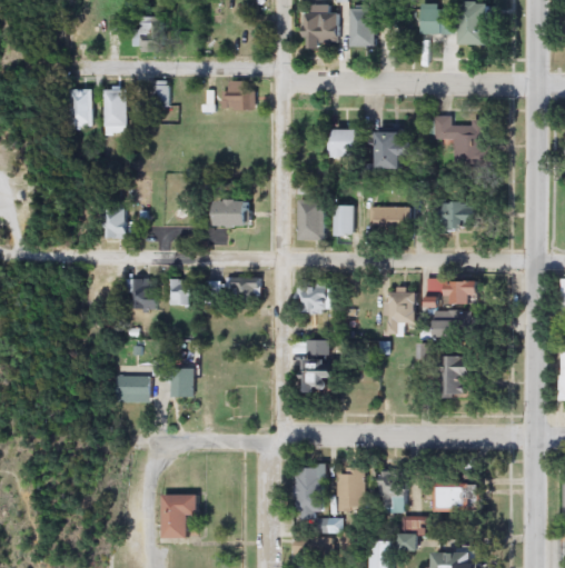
[(492,45),(462,45),(462,1),(492,1),(492,45)]
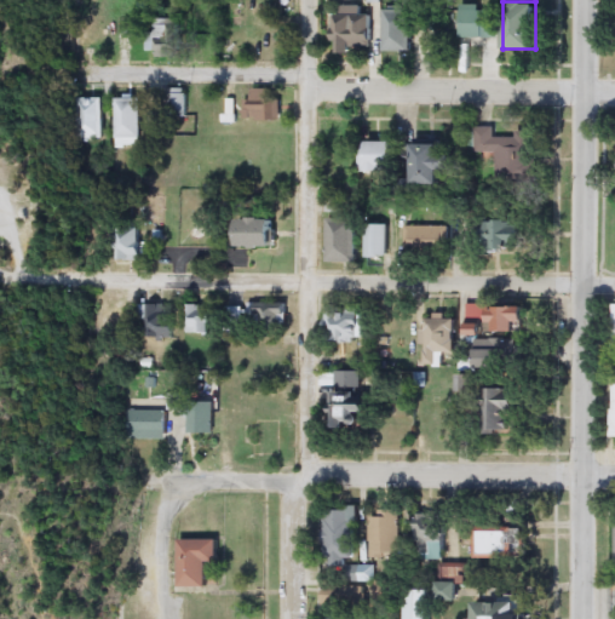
[(369,15),(368,51),(332,50),(332,13),(369,15)]
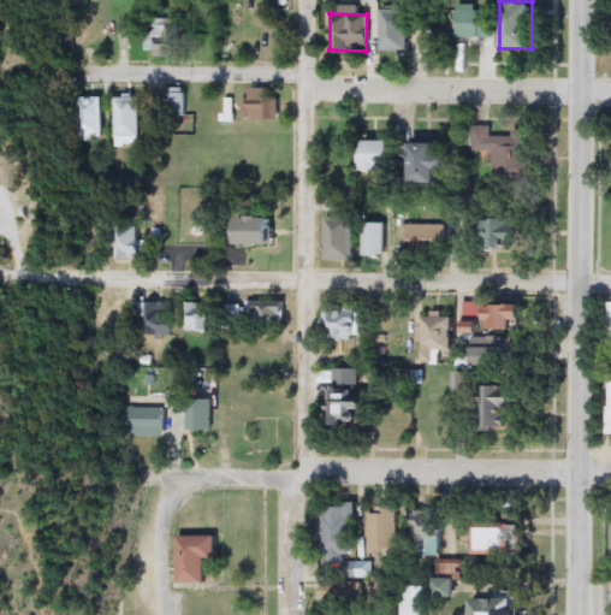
[(152,19),(171,19),(171,55),(152,55),(152,19)]
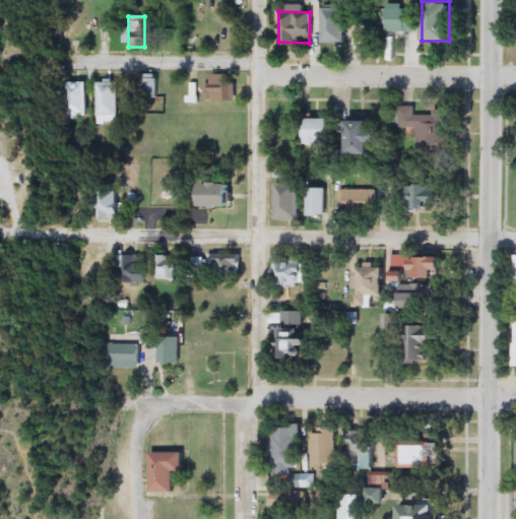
[(341,19),(342,42),(319,42),(319,19),(341,19)]
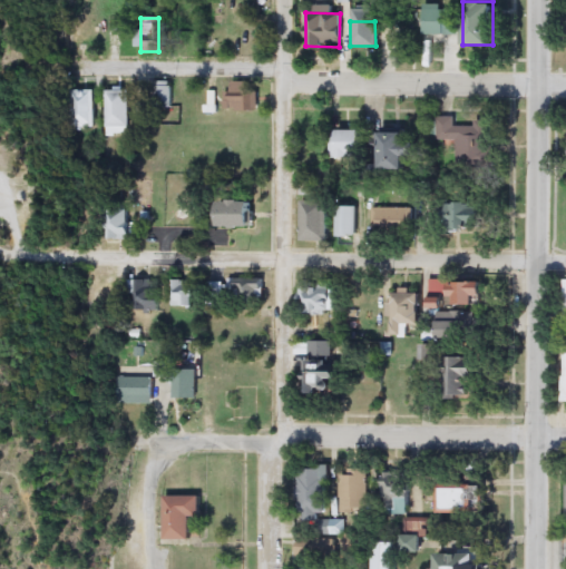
[(167,111),(152,111),(152,80),(167,80),(167,111)]
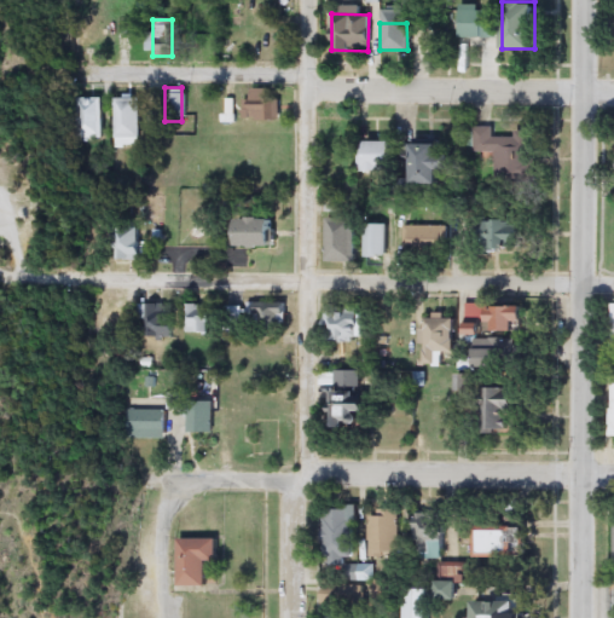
[(241,119),(242,91),(272,91),(272,120),(241,119)]
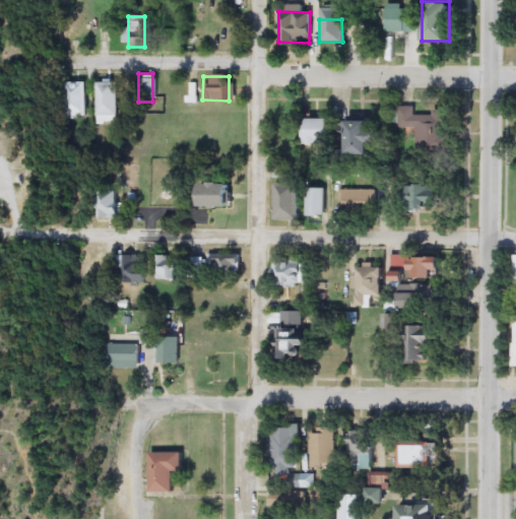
[(61,115),(61,81),(83,81),(83,115),(61,115)]
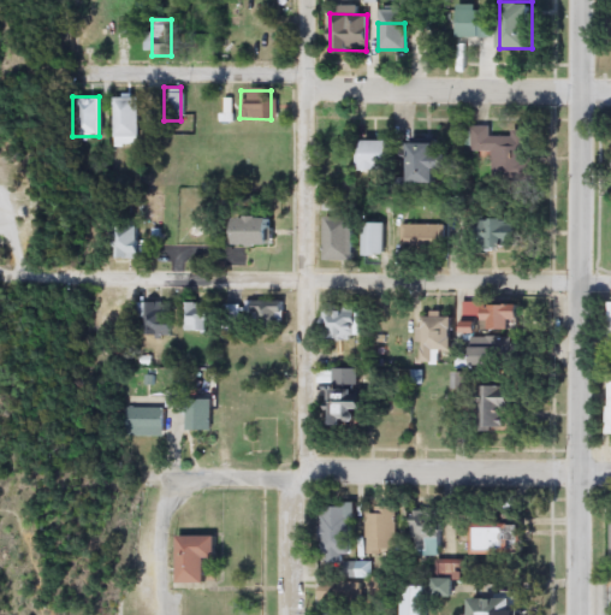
[(137,98),(137,146),(110,146),(110,98),(137,98)]
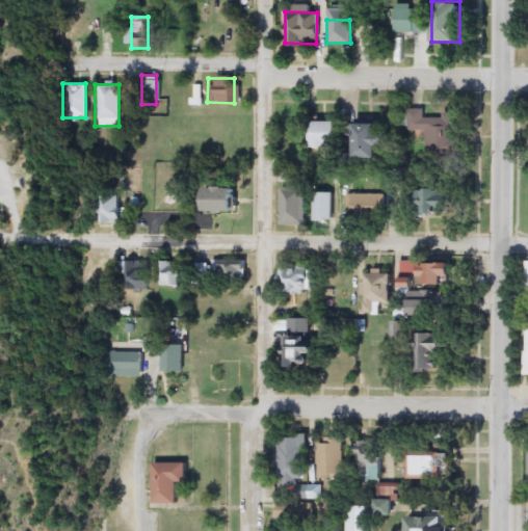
[(421,152),(422,130),(402,130),(402,108),(421,108),(421,117),(440,117),(440,110),(456,111),(455,153),(421,152)]
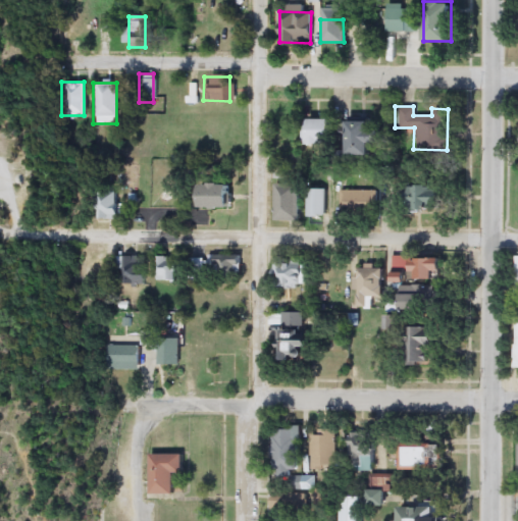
[(369,117),(369,131),(379,131),(379,142),(370,142),(370,155),(347,155),(347,117),(369,117)]
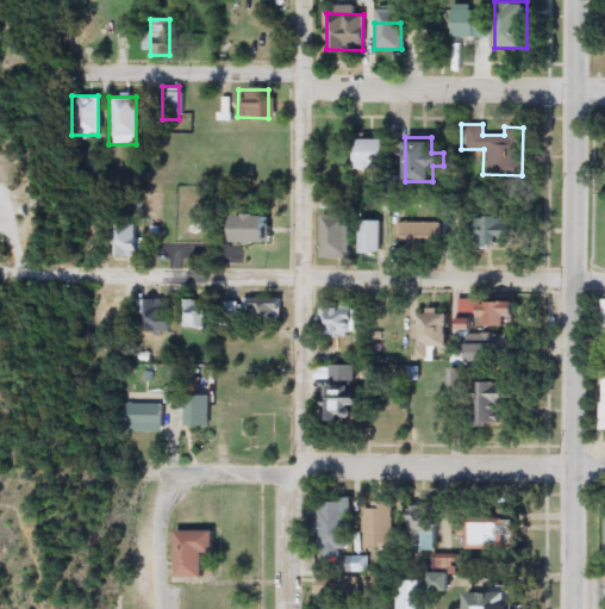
[(386,167),(359,167),(359,138),(386,138),(386,167)]
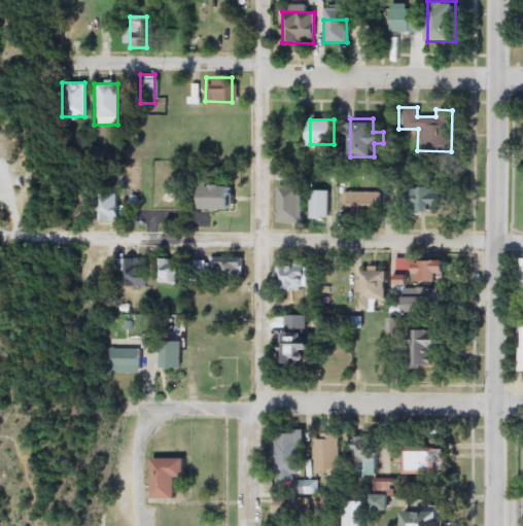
[(204,209),(204,185),(235,185),(235,209),(204,209)]
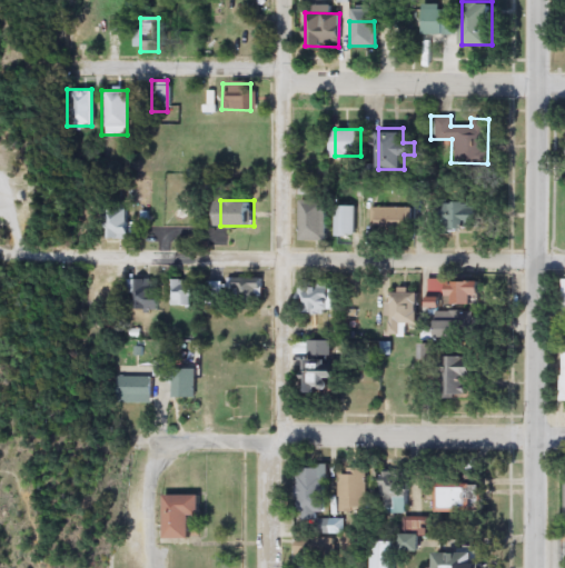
[(298,239),(298,200),(325,200),(325,239),(298,239)]
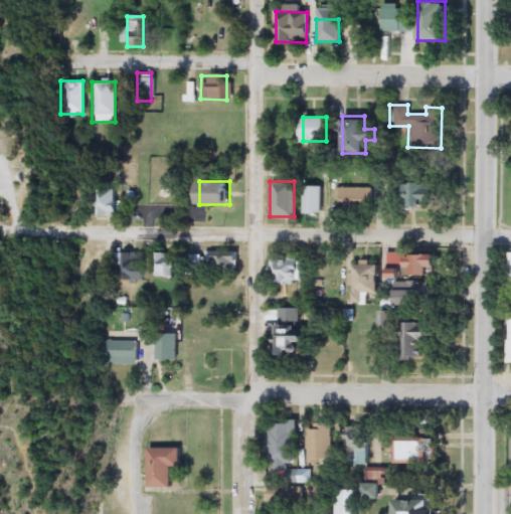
[(399,183),(438,183),(438,206),(399,206),(399,183)]
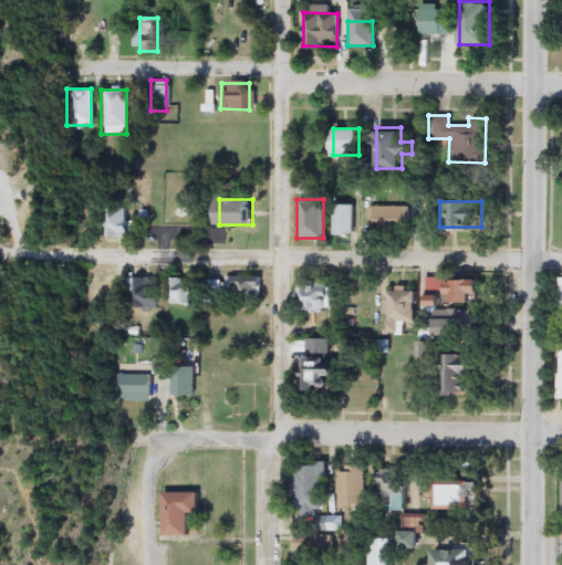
[(351,203),(351,233),(331,233),(331,203),(351,203)]
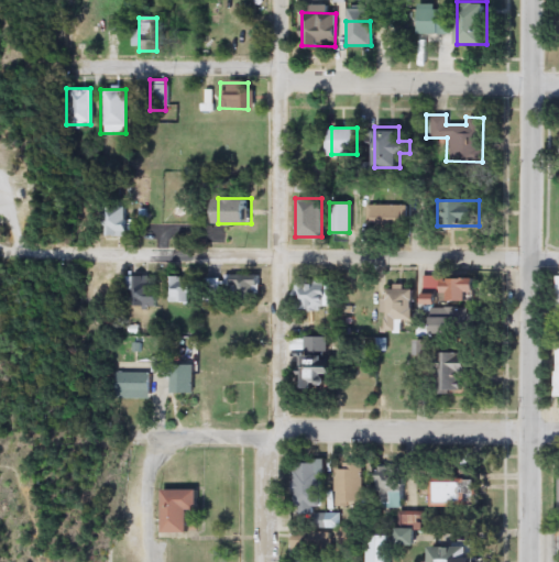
[(403,205),(403,227),(362,227),(362,205),(403,205)]
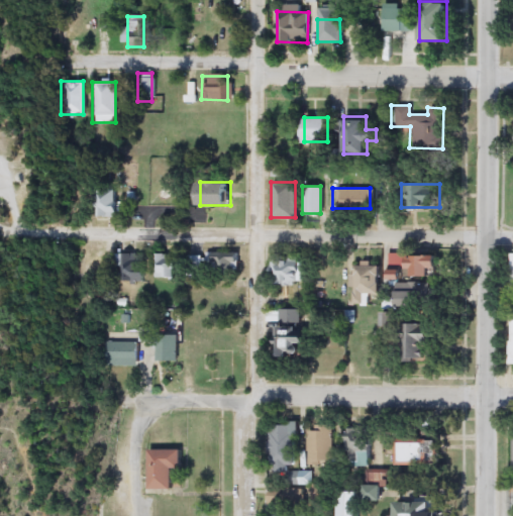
[(91,216),(91,189),(116,189),(116,216),(91,216)]
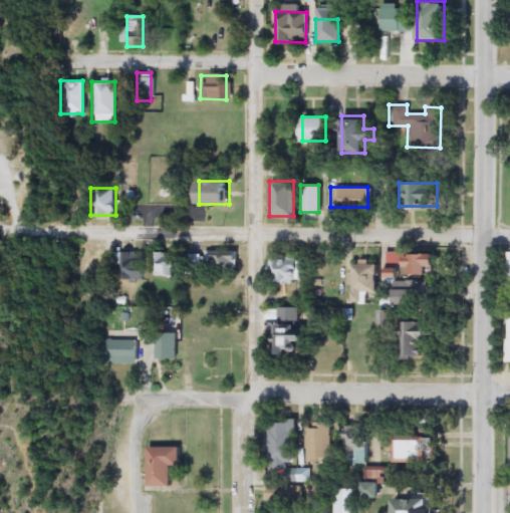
[(118,251),(137,251),(137,265),(144,265),(144,279),(118,279),(118,251)]
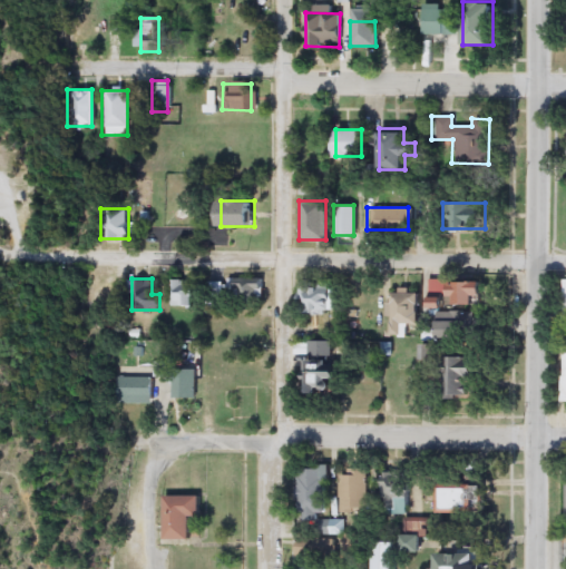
[(262,278),(262,300),(226,300),(226,278),(262,278)]
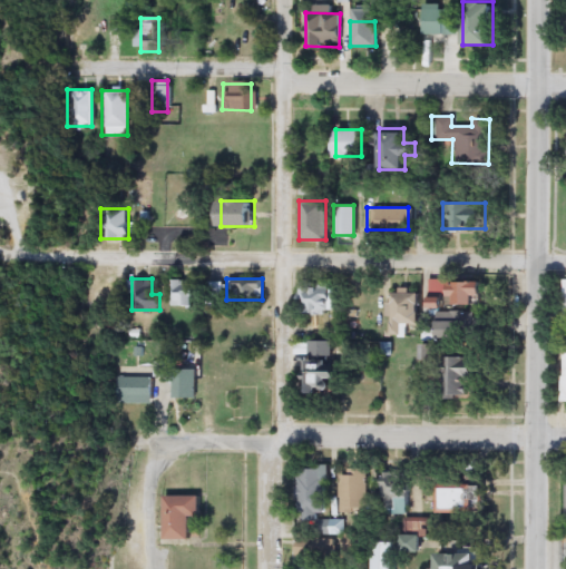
[(193,280),(193,305),(167,305),(167,280),(193,280)]
